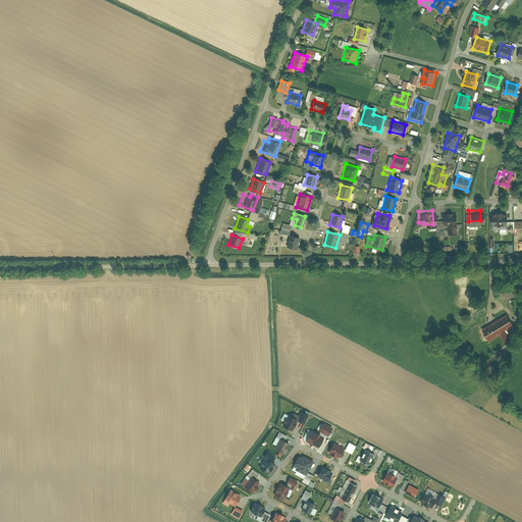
[(289,247),(297,249),(300,238),(291,236),(289,247)]
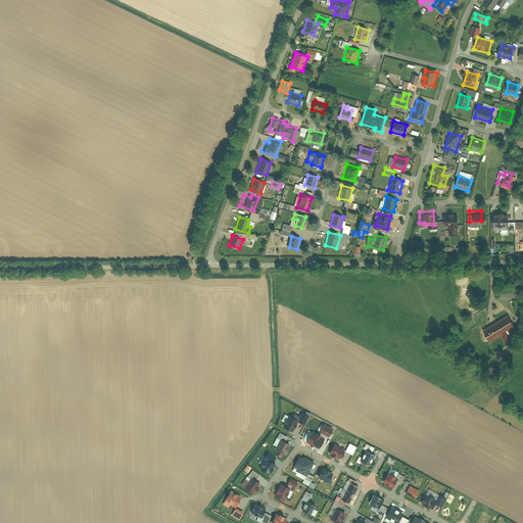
[(509,316),(483,332),(489,343),(502,336),(506,333),(515,327),(509,316)]
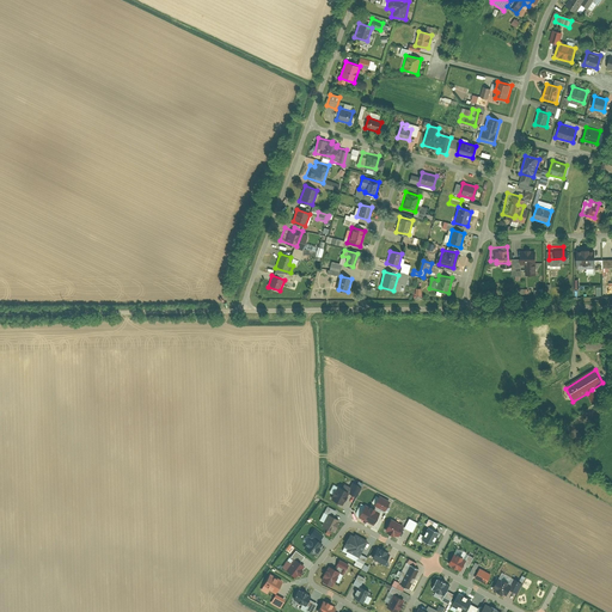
[(592,390),(587,393),(593,403),(598,399),(592,390)]
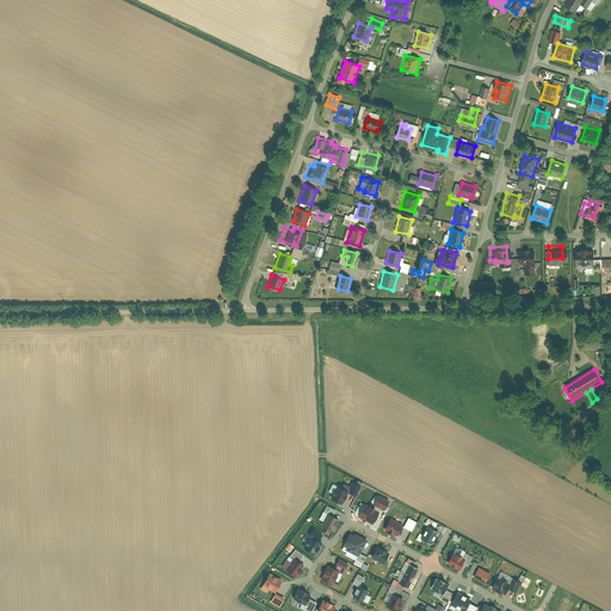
[(352,483),(349,494),(355,497),(358,486),(352,483)]
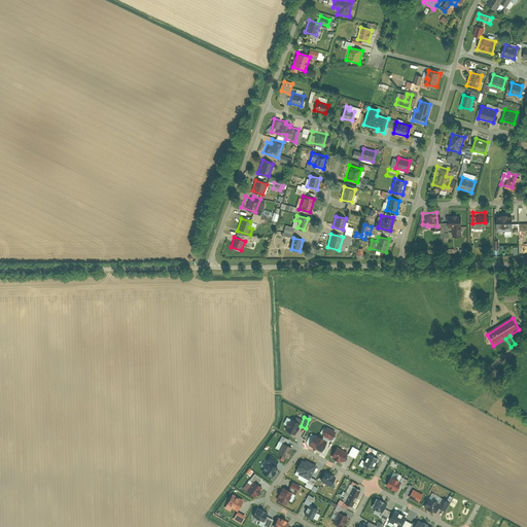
[(301,424),(291,419),(285,430),(294,435),(301,424)]
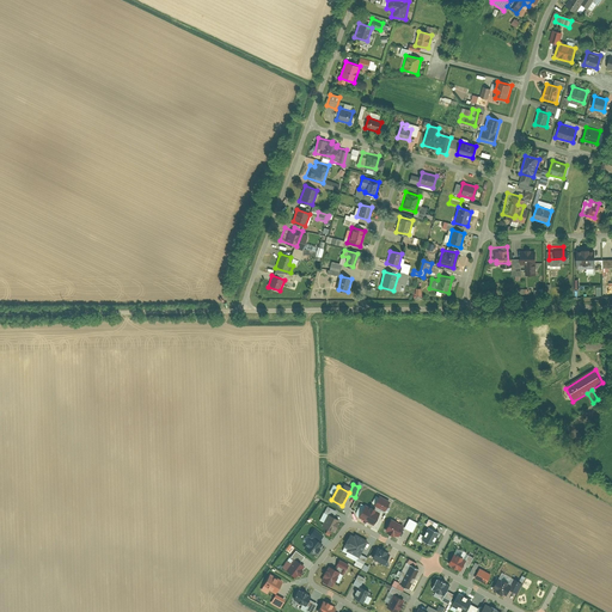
[(380,514),(363,506),(359,516),(374,525),(380,514)]
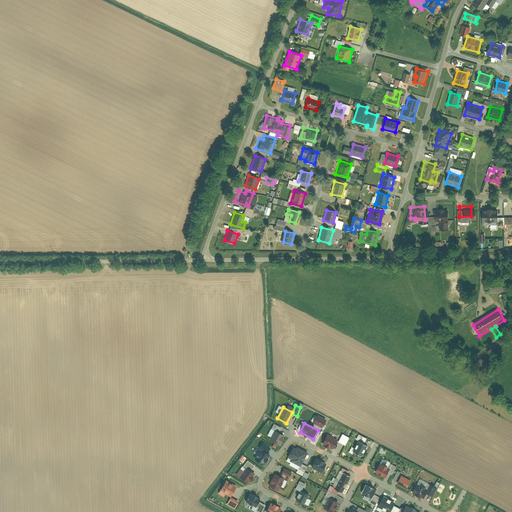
[(284,435),(274,431),(269,442),(279,446),(284,435)]
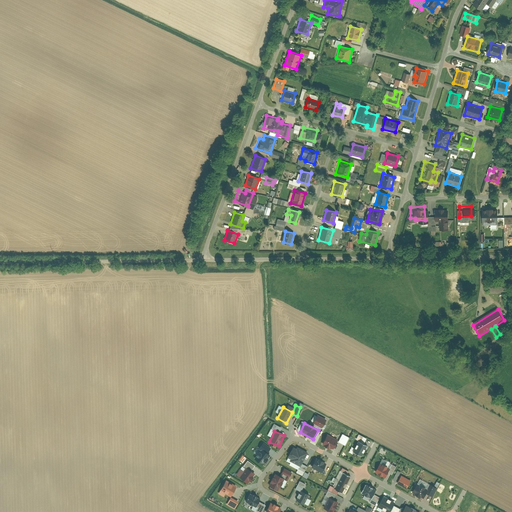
[(338,441),(327,434),(322,444),(333,450),(338,441)]
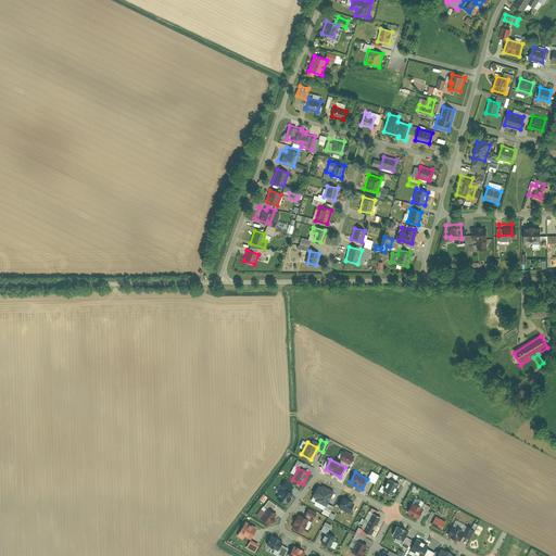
[(399,483),(389,479),(383,491),(393,496),(399,483)]
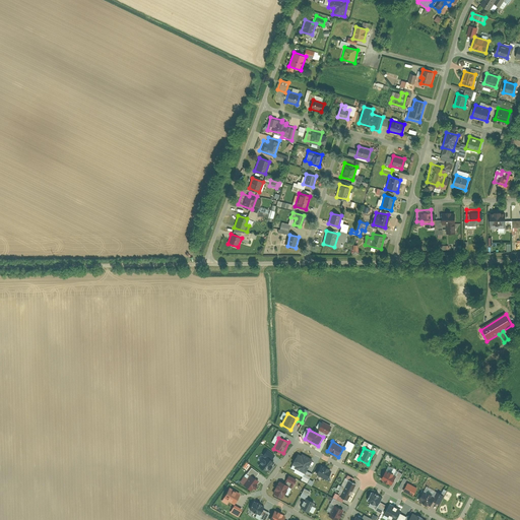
[(312,460),(299,452),(291,466),(305,473),(312,460)]
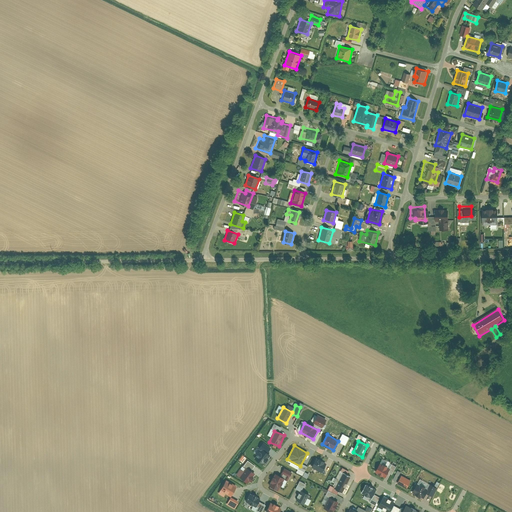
[(270,455),(262,449),(254,460),(262,465),(270,455)]
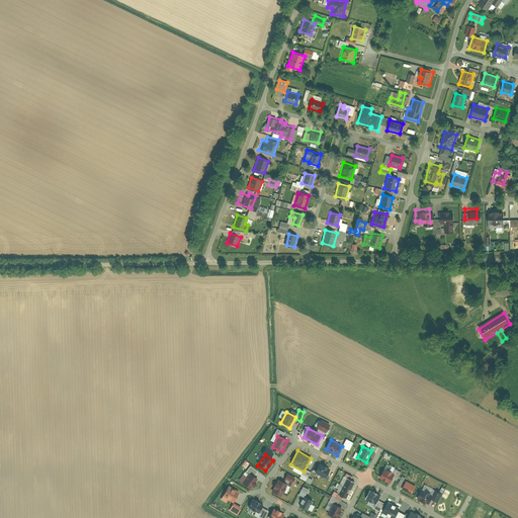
[(331,469),(319,463),(314,473),(325,480),(331,469)]
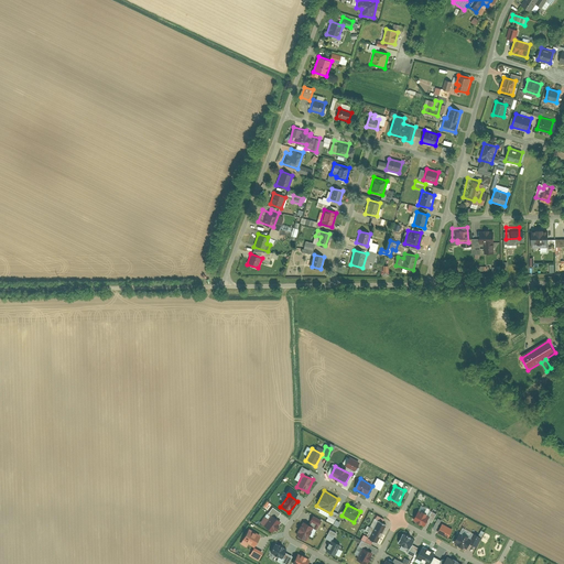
[(271,507),(268,512),(275,518),(279,512),(271,507)]
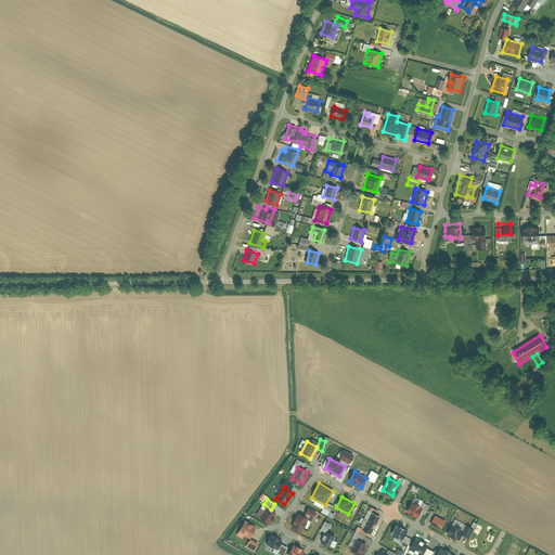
[(412,503),(407,513),(417,518),(423,508),(412,503)]
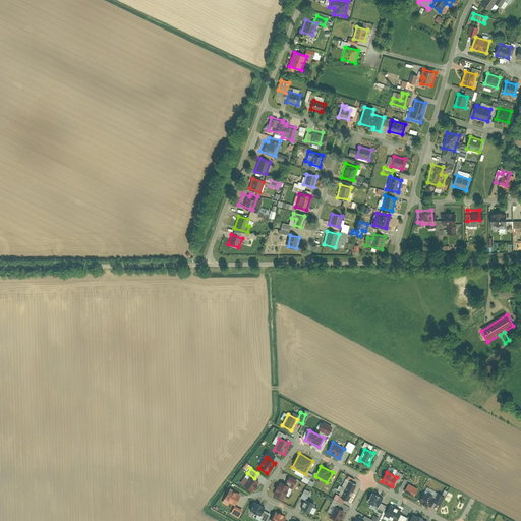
[(251,476),(244,486),(252,493),(259,482),(251,476)]
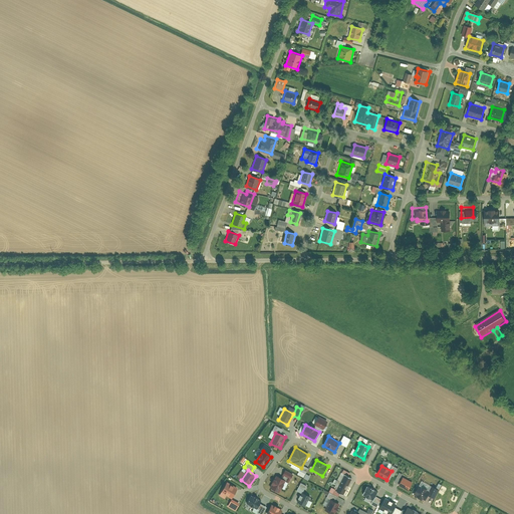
[(397,483),(403,474),(399,472),(394,481),(397,483)]
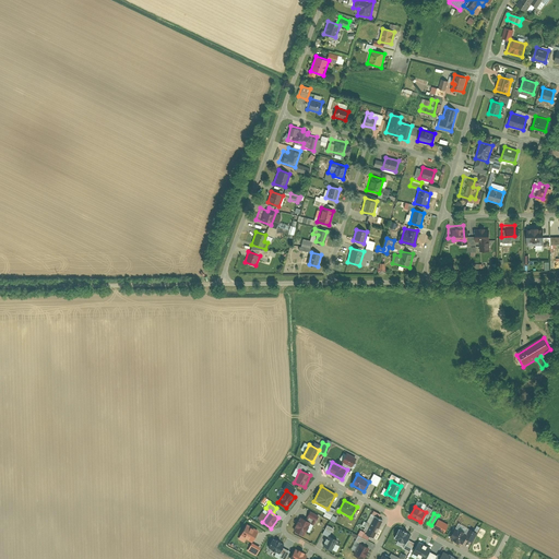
[(375,515),(370,524),(378,528),(382,520),(375,515)]
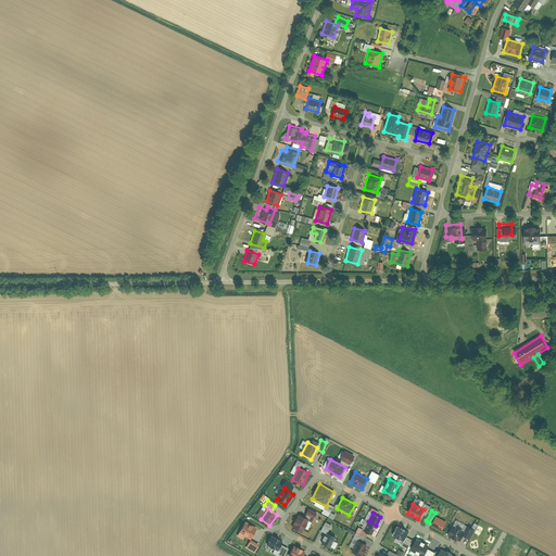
[(310,521),(299,516),(292,529),(303,534),(310,521)]
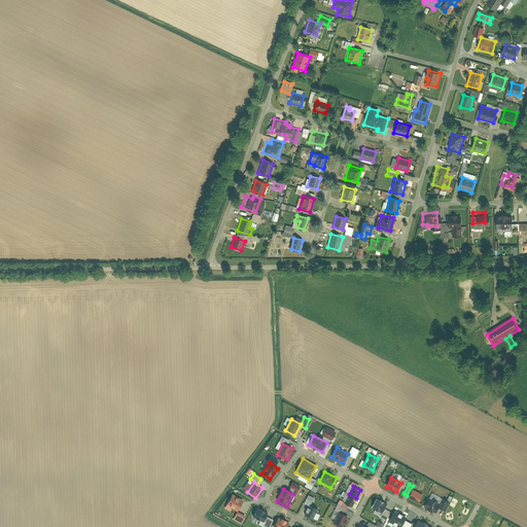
[(424,495),(414,490),(410,498),(420,503),(424,495)]
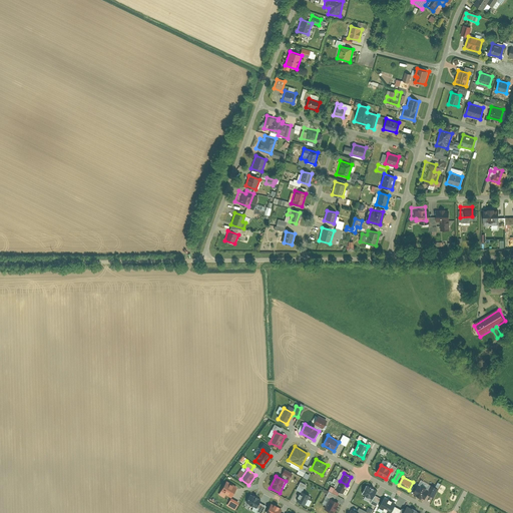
[(295,489),(301,492),(305,484),(299,481),(295,489)]
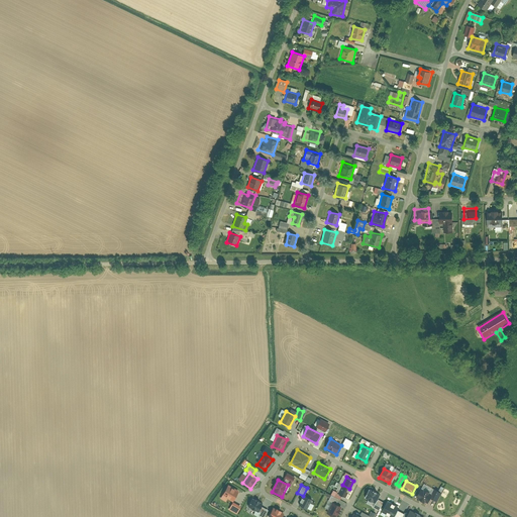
[(349,489),(342,485),(337,494),(344,498),(349,489)]
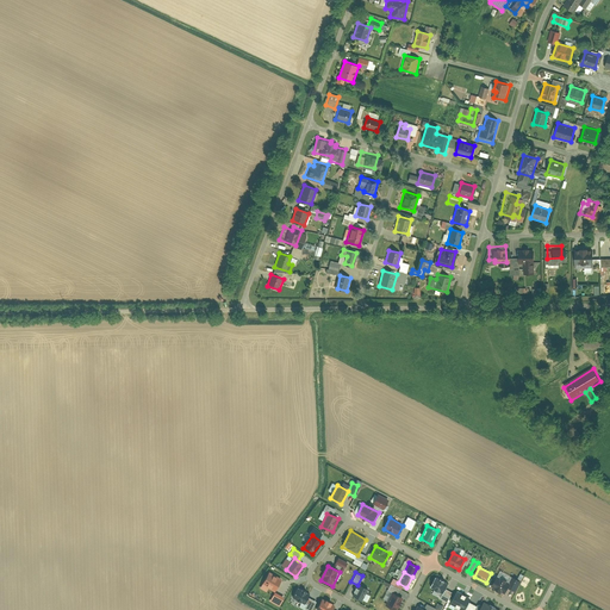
[(282,580),(269,573),(263,584),(277,591),(282,580)]
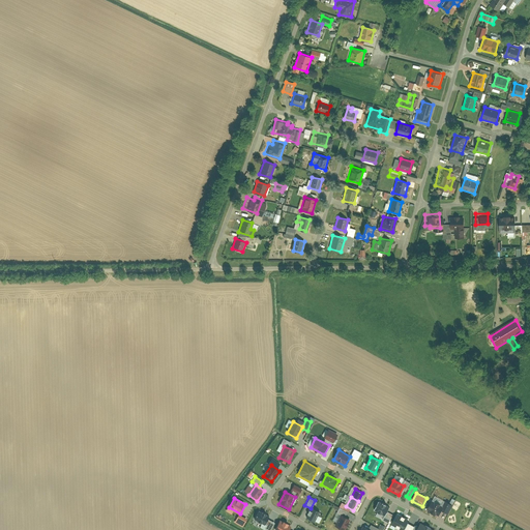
[(443,506),(433,500),(428,509),(438,516),(443,506)]
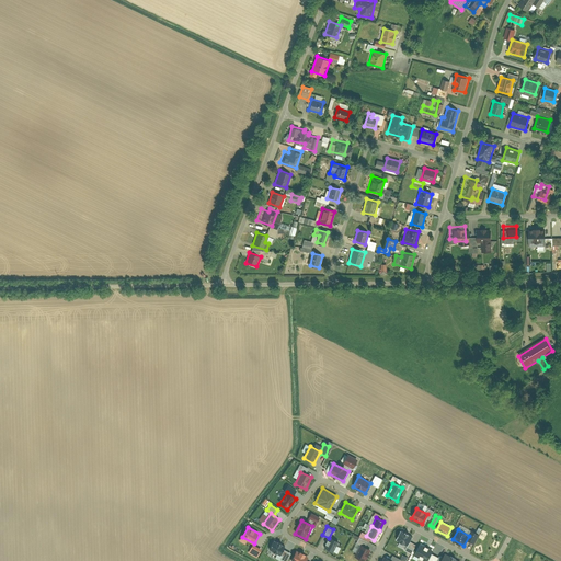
[(413,537),(401,530),(396,540),(408,546),(413,537)]
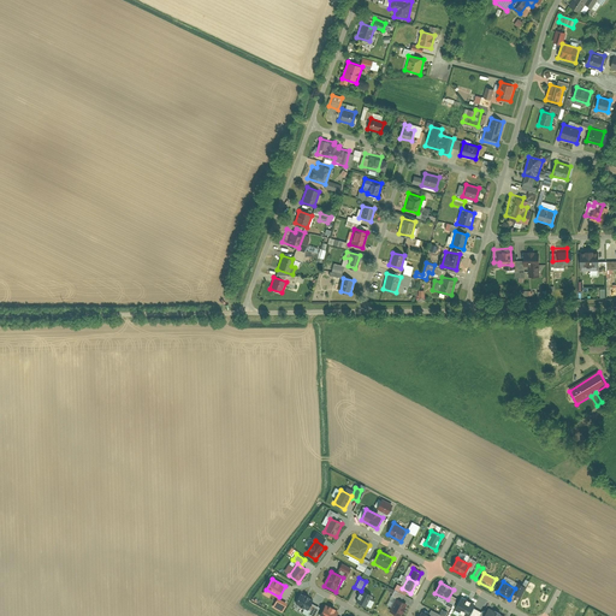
[(366,608),(371,596),(362,592),(357,604),(366,608)]
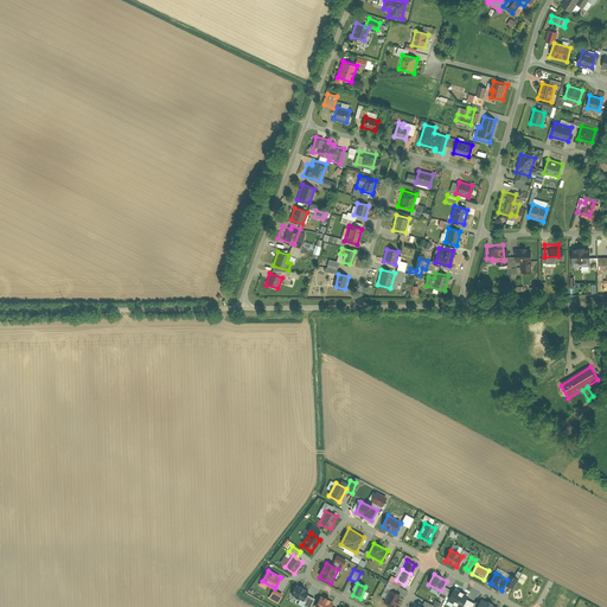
[(308,593),(296,586),(291,595),(304,602),(308,593)]
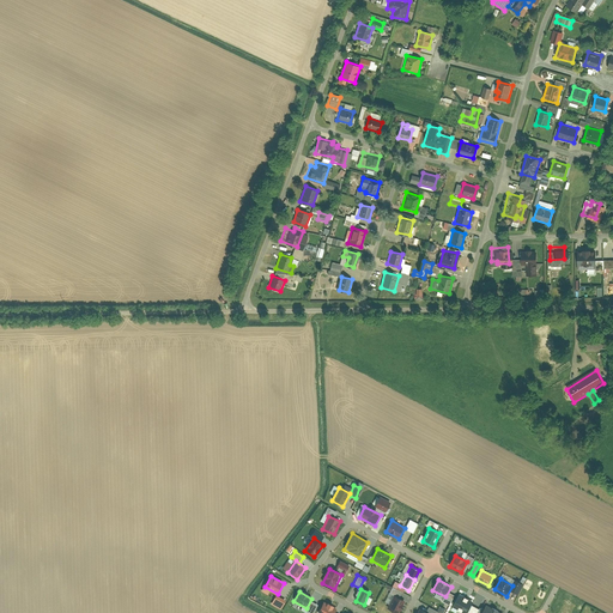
[(285,600),(275,595),(271,604),(281,610),(285,600)]
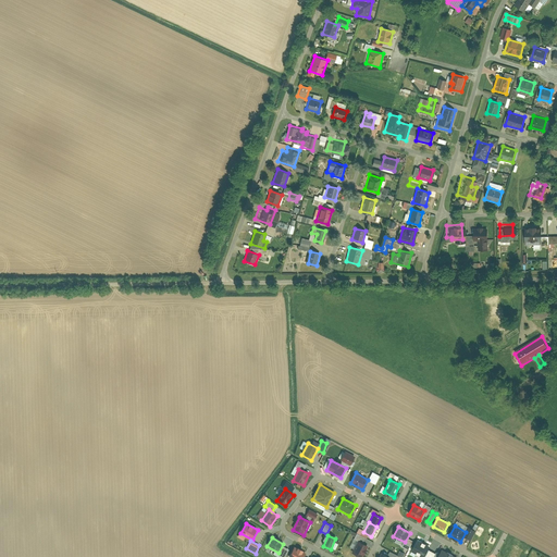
[(424,556),(430,547),(419,541),(412,552),(422,556),(424,556)]
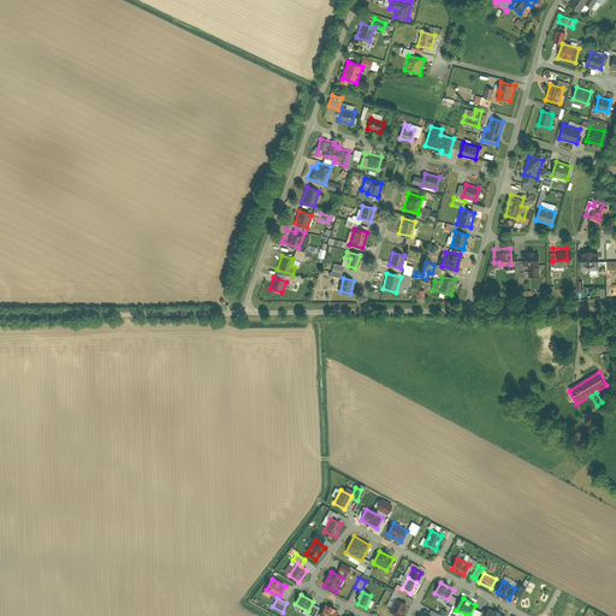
[(401,615),(407,604),(395,599),(389,612),(396,615),(401,615)]
